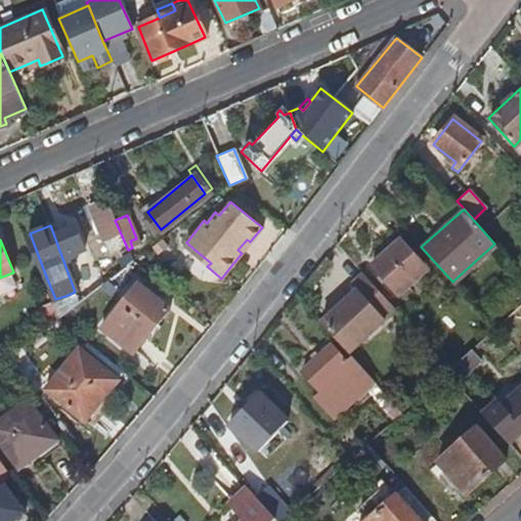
[(237,250),(242,253),(250,242),(247,240),(237,250)]
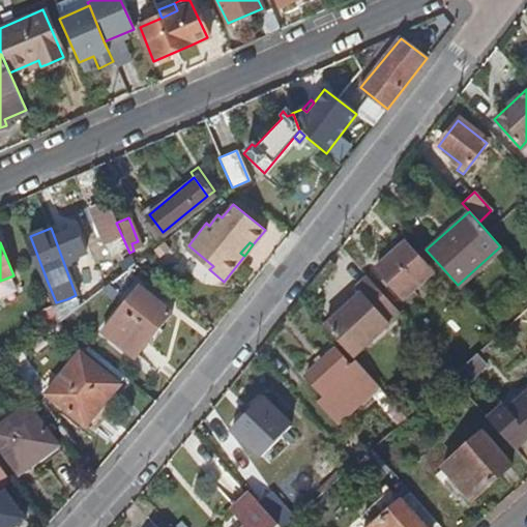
[(432,272),(404,242),(376,267),(405,297),(432,272)]
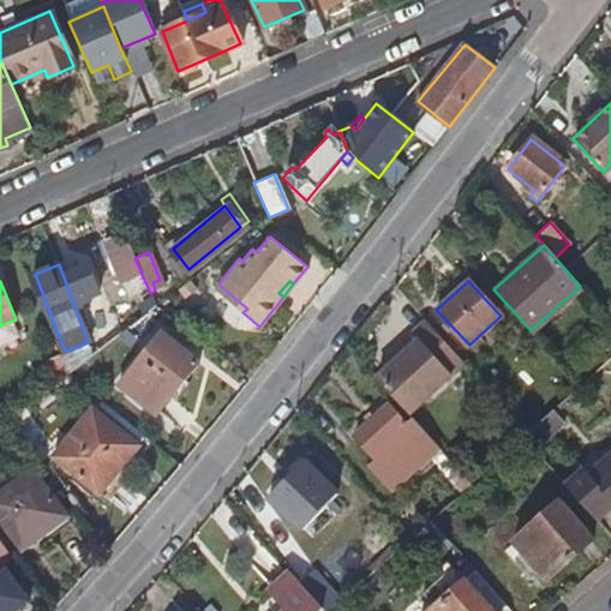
[(214,289),(243,312),(247,309),(219,285),(214,289)]
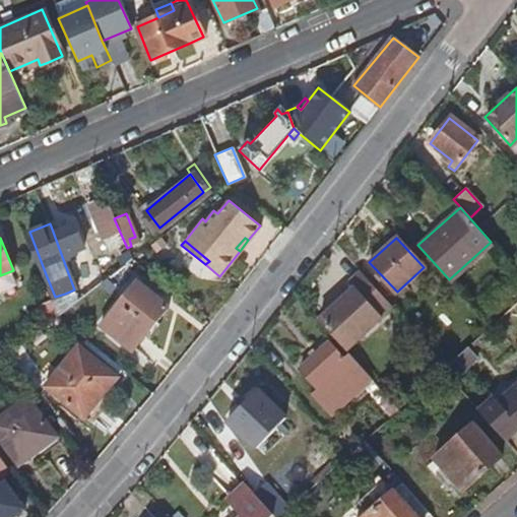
[(93,266),(79,276),(86,287),(101,276),(93,266)]
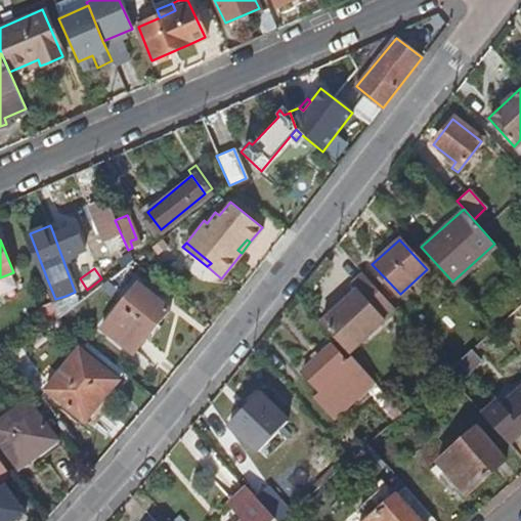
[(345,350),(393,306),(359,269),(348,279),(354,287),(317,319),(345,350)]
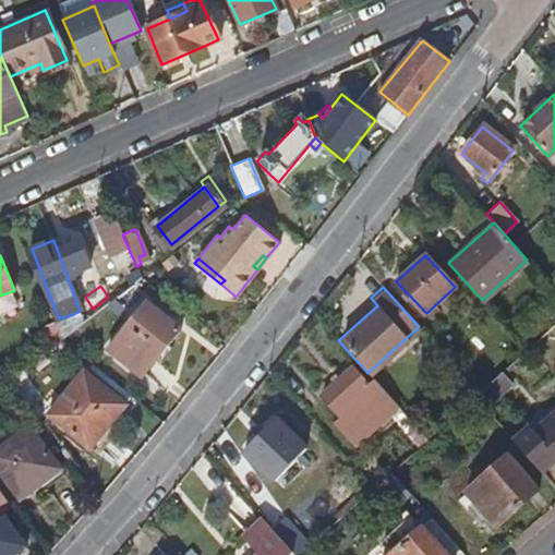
[(59,318),(49,294),(44,298),(52,320),(61,338),(75,327),(88,317),(84,312),(72,321),(70,315),(59,318)]
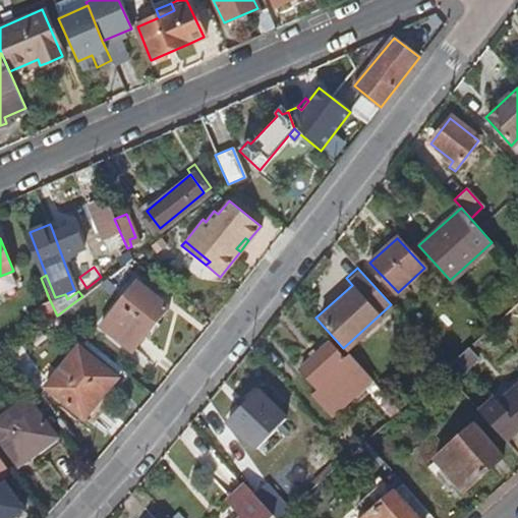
[(168,308),(136,283),(102,325),(131,351),(168,308)]
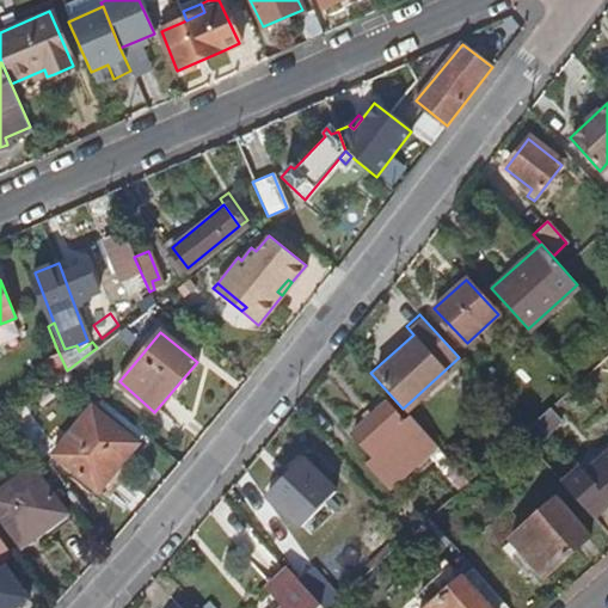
[(57,379),(67,370),(57,350),(49,358),(57,379)]
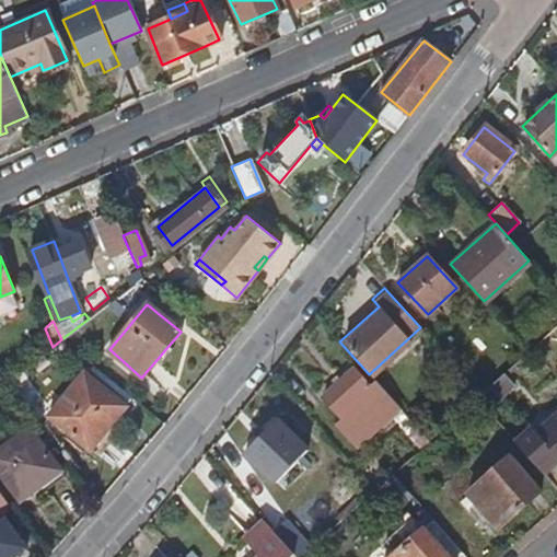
[(370,387),(354,370),(323,397),(341,417),(332,427),(351,448),(395,407),(374,384),(370,387)]
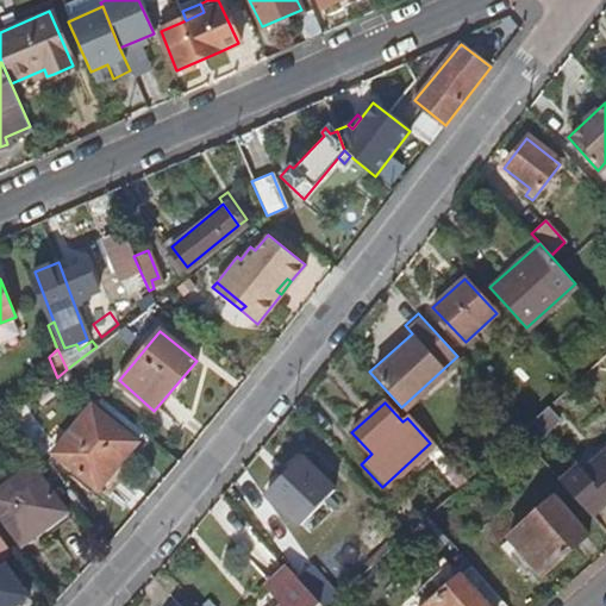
[(133,444),(89,406),(48,454),(92,491),(133,444)]
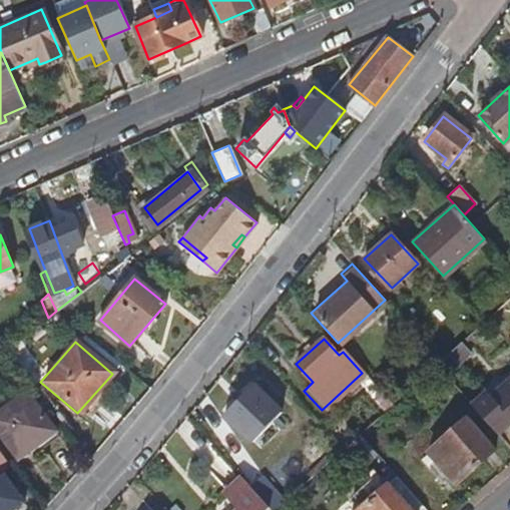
[(467,366),(453,349),(440,361),(437,364),(452,380),(467,366)]
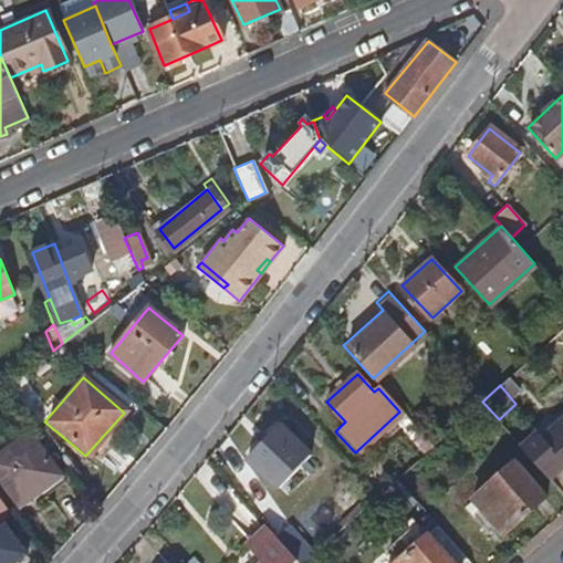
[(24,387),(14,396),(22,406),(32,398),(24,387)]
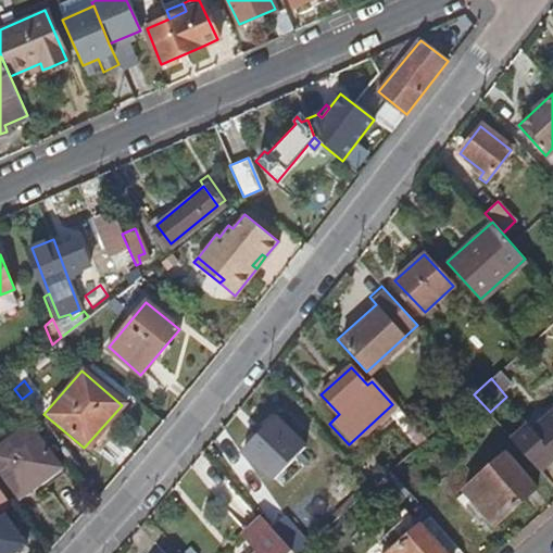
[(528,422),(512,437),(536,464),(552,450),(552,409),(532,427),(528,422)]
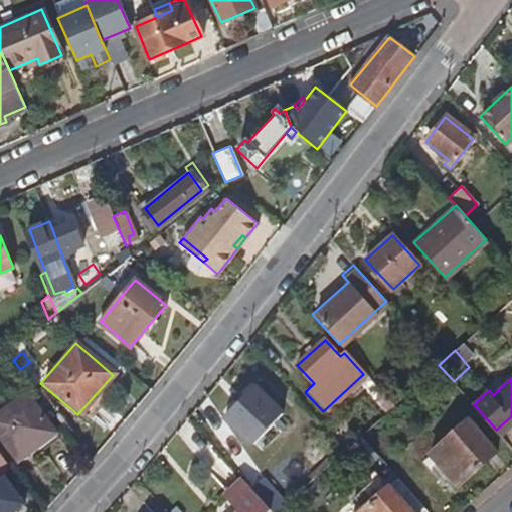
[(283,415),(253,388),(226,417),(254,445),(283,415)]
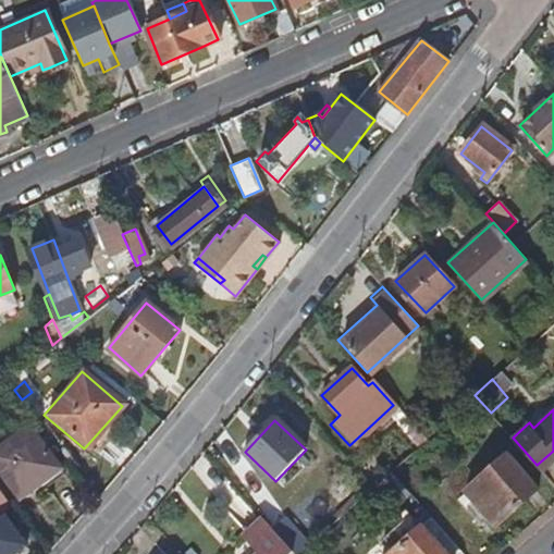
[(417,446),(427,439),(415,423),(404,432),(417,446)]
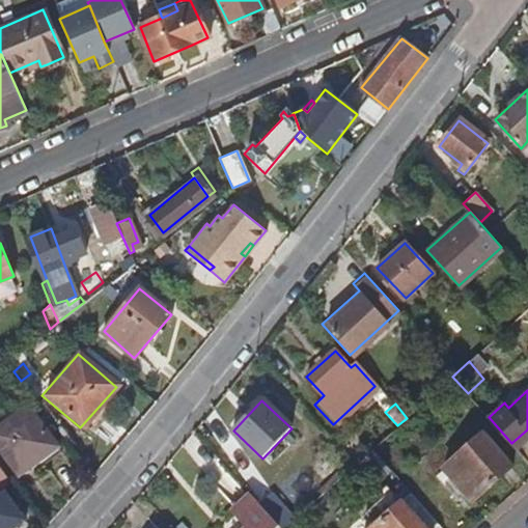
[(0,451),(16,474),(33,461),(30,452),(50,439),(27,407),(0,425),(0,451)]
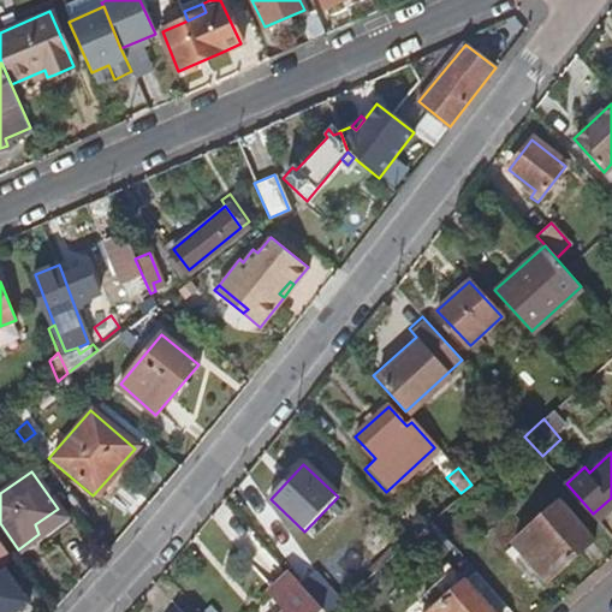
[(589,540),(554,501),(509,540),(544,580),(589,540)]
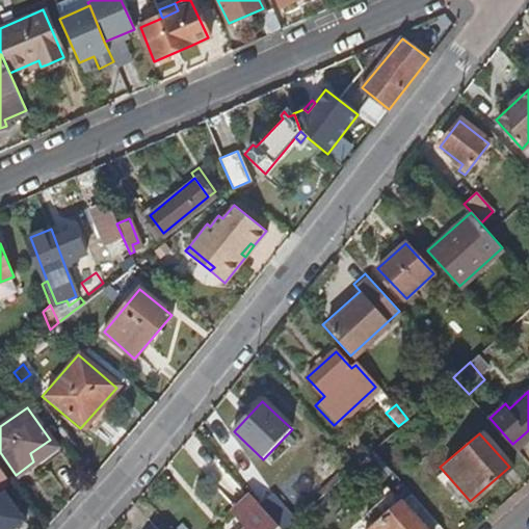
[(30,453),(33,461),(55,447),(50,440),(30,453)]
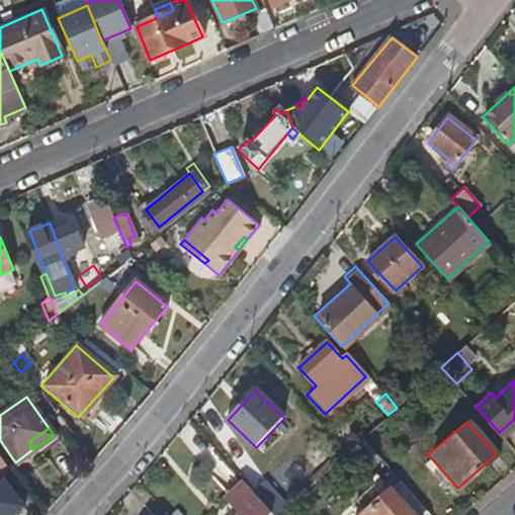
[(0,514),(8,514),(21,506),(1,478),(0,478),(0,514)]
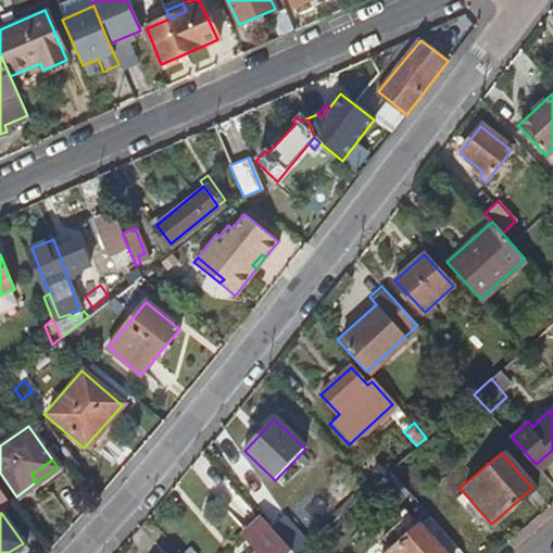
[(459,552),(461,552),(428,514),(382,552),(459,552)]
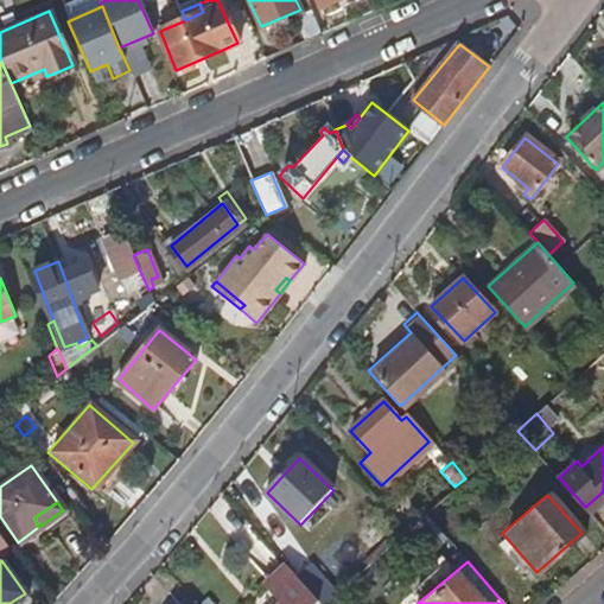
[(323,603),(297,576),(285,563),(265,582),(284,602),(279,603),(323,603)]
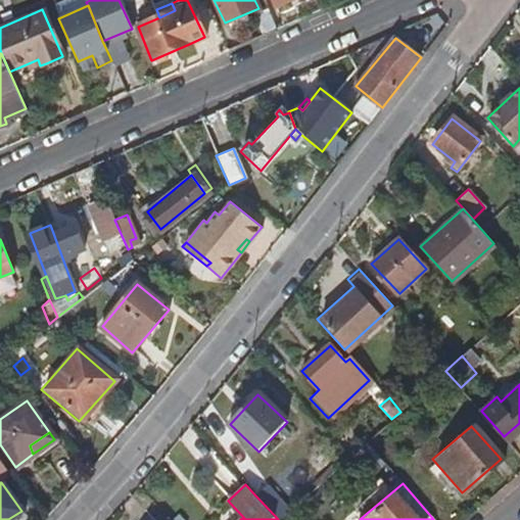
[(255,495),(278,519),(279,519),(288,512),(292,509),(269,484),(255,495)]
